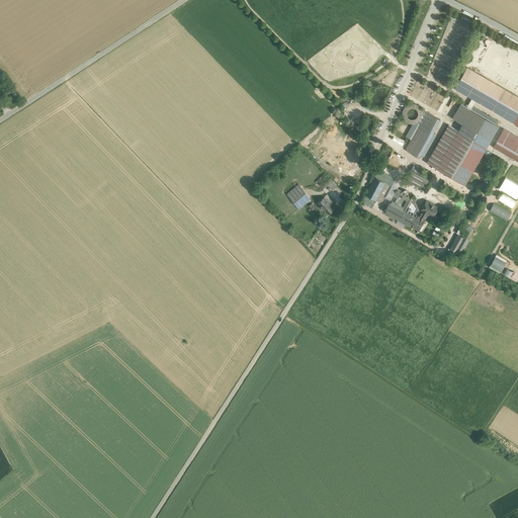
[(517,111),(517,97),(467,68),(456,87),(513,120),(517,111)]
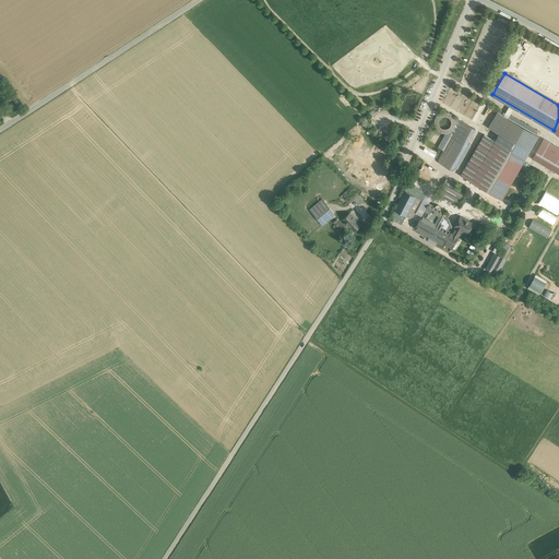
[(538,135),(498,111),(489,127),(499,133),(495,141),(525,158),(538,135)]
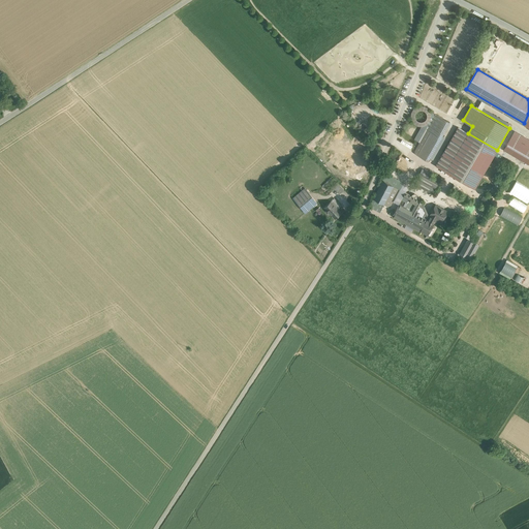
[(436,115),(427,130),(441,137),(449,122),(436,115)]
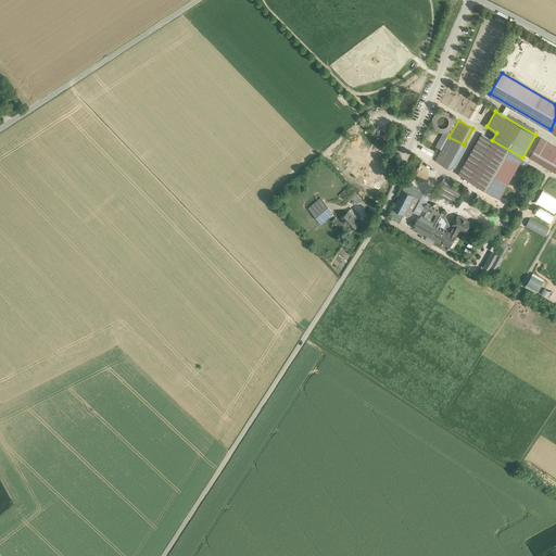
[(492,140),(481,134),(458,174),(488,190),(487,192),(490,194),(491,192),(500,198),(522,158),(492,140)]
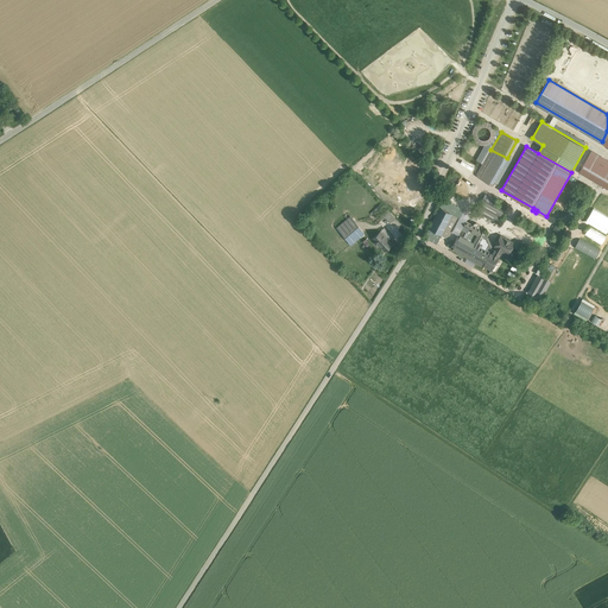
[(507,158),(491,150),(477,173),(477,176),(492,184),(507,158)]
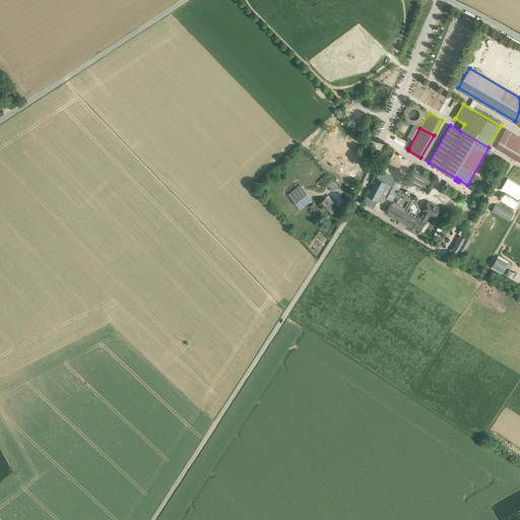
[(503,143),(509,132),(503,128),(497,140),(503,143)]
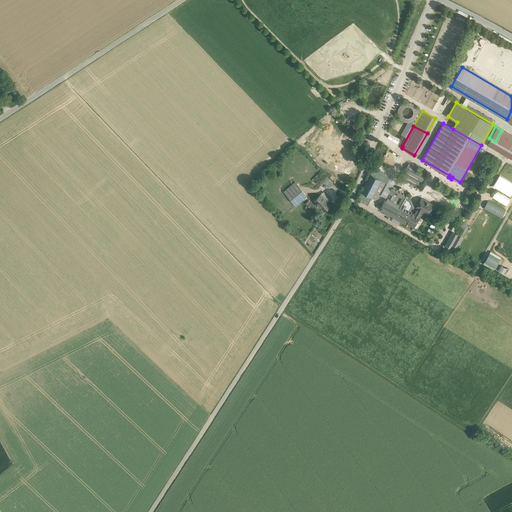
[(506,131),(502,138),(507,141),(511,133),(506,131)]
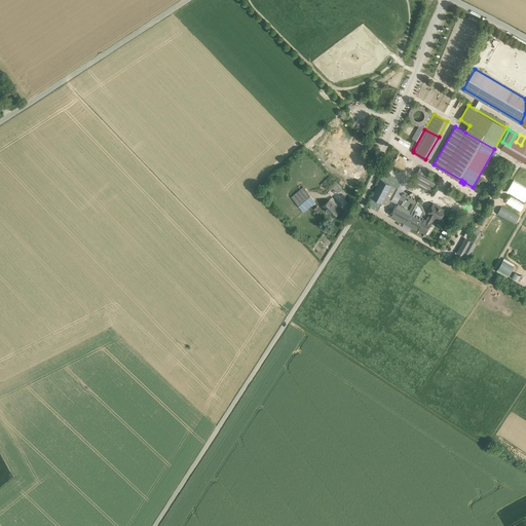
[(498,148),(495,153),(501,157),(504,151),(498,148)]
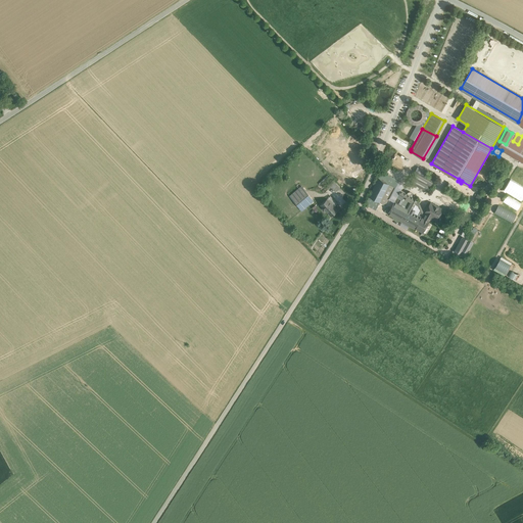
[(355,165),(341,154),(337,159),(335,161),(339,165),(343,169),(348,174),(355,165)]
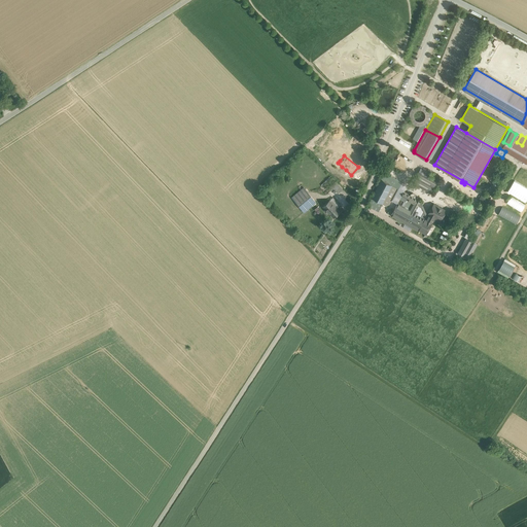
[(413,182),(415,183),(420,175),(431,182),(427,190),(430,192),(438,179),(421,169),(413,182)]
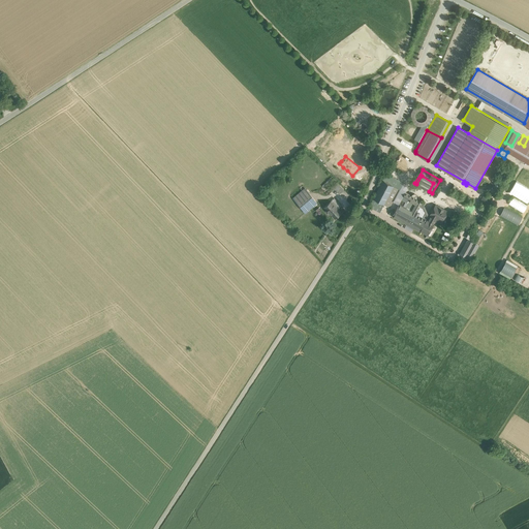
[(399,189),(393,201),(399,205),(399,204),(402,198),(401,198),(405,192),(409,186),(386,174),(383,180),(399,189)]
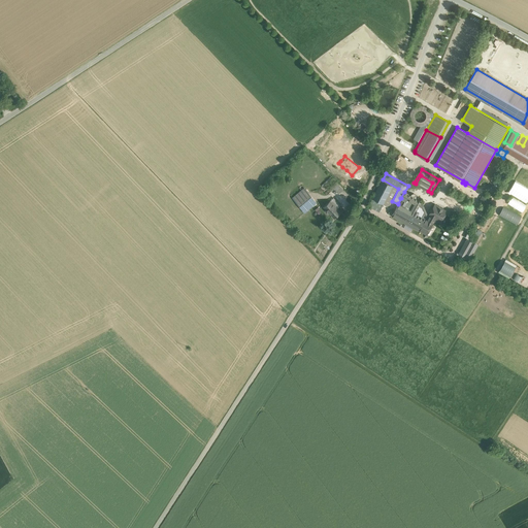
[(432,183),(421,175),(416,184),(428,191),(432,183)]
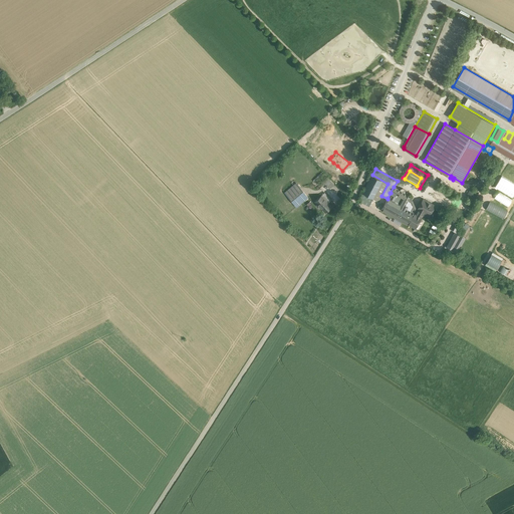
[(388,184),(372,175),(360,198),(370,204),(373,199),(378,202),(381,196),(388,184)]
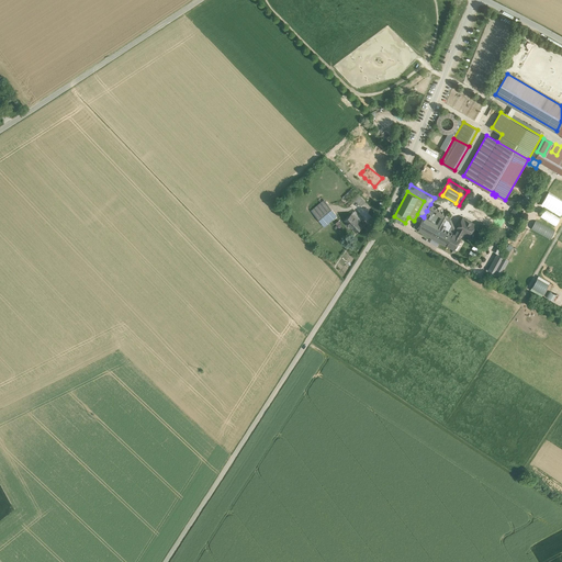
[(561,199),(548,192),(541,204),(561,215),(561,212),(561,199)]
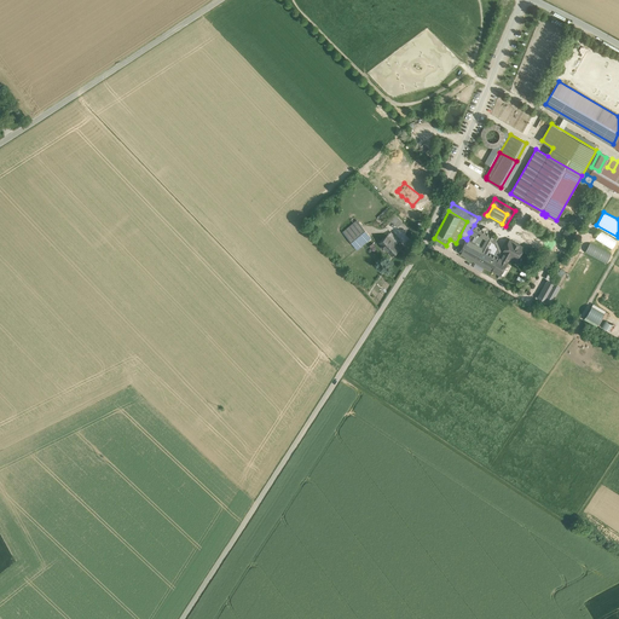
[(392,221),(398,215),(395,213),(386,221),(388,224),(392,221)]
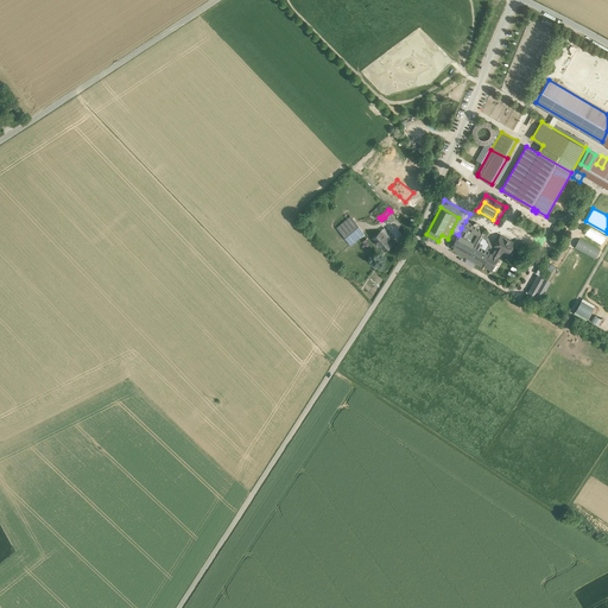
[(385,217),(390,223),(396,217),(391,211),(385,217)]
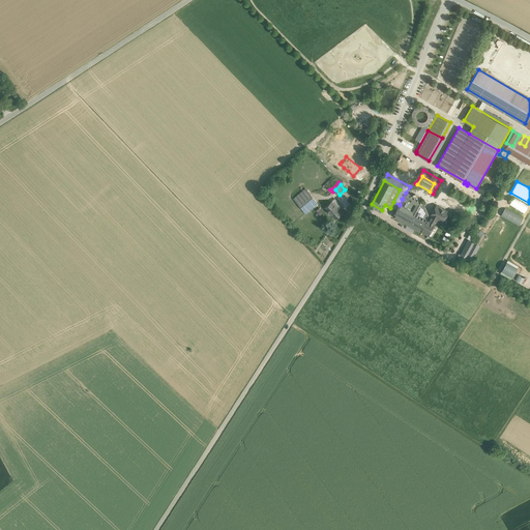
[(293,199),(305,213),(317,203),(305,188),(293,199)]
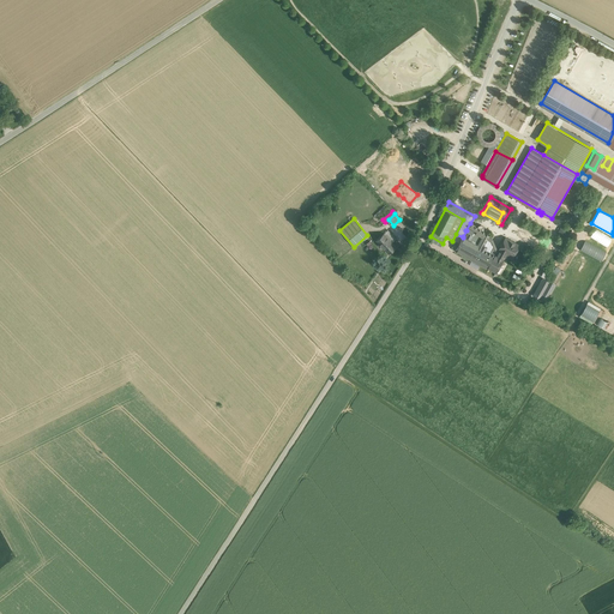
[(456,250),(475,260),(486,242),(491,234),(486,232),(487,230),(486,228),(481,224),(479,226),(477,227),(470,223),(465,230),(467,230),(471,234),(473,234),(474,233),(476,233),(471,241),(463,236),(463,238),(456,250)]
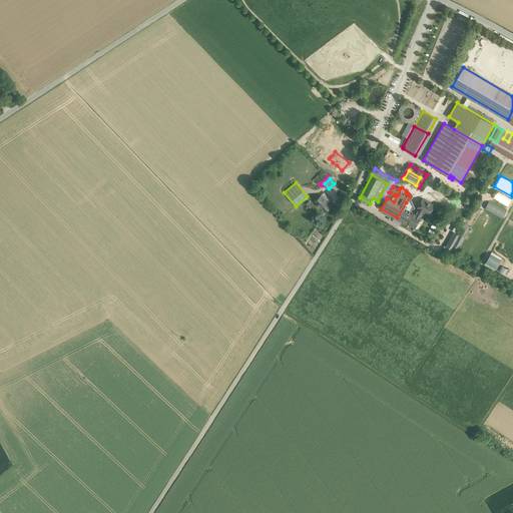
[(497,190),(493,197),(507,206),(511,199),(497,190)]
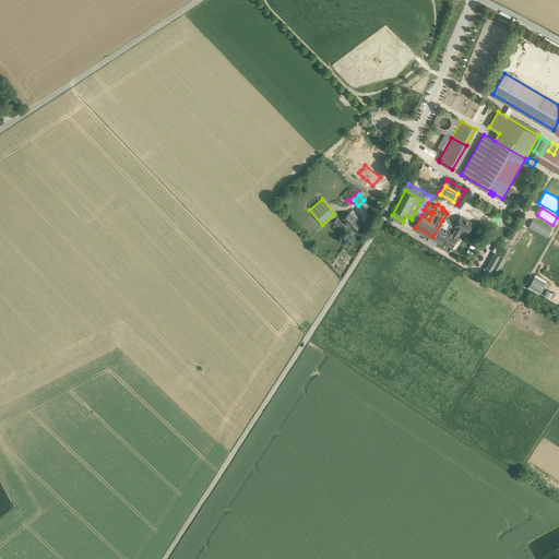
[(349,213),(357,221),(360,217),(353,210),(349,213)]
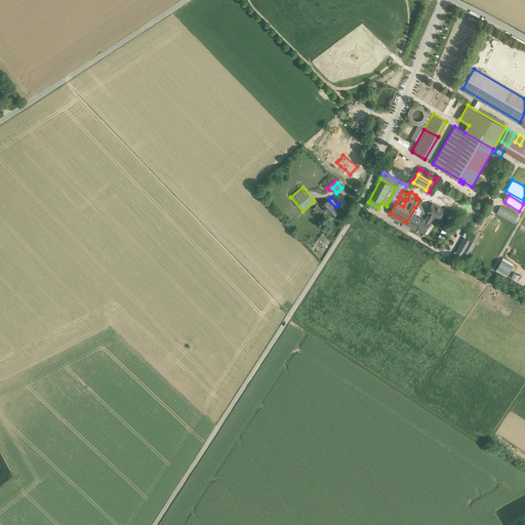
[(335,207),(328,200),(322,206),(324,209),(325,208),(332,216),(338,211),(335,207)]
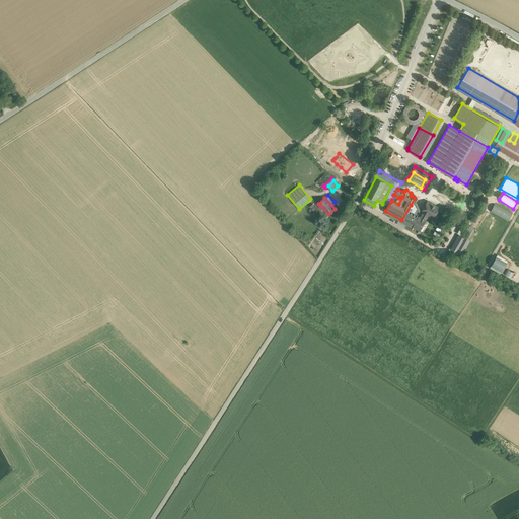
[(421,216),(411,211),(414,206),(411,205),(401,220),(420,230),(428,215),(429,213),(435,215),(439,208),(428,201),(422,210),(423,211),(421,216)]
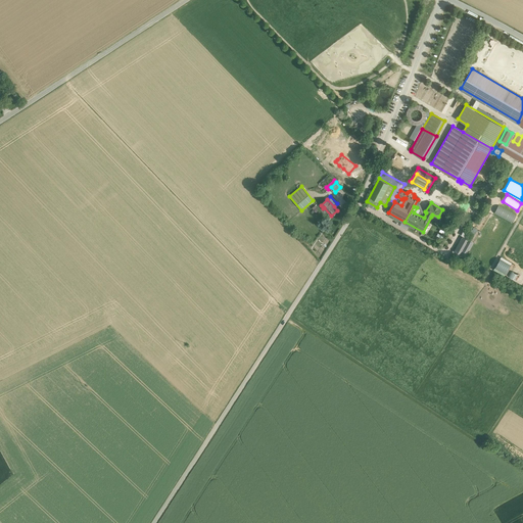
[(498,204),(493,214),(512,223),(517,215),(498,204)]
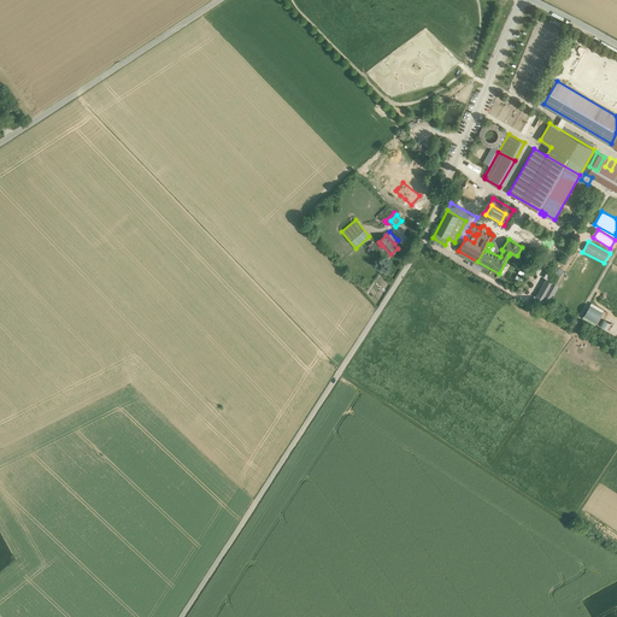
[(558,287),(546,280),(539,293),(538,297),(544,299),(544,298),(550,300),(558,287)]
